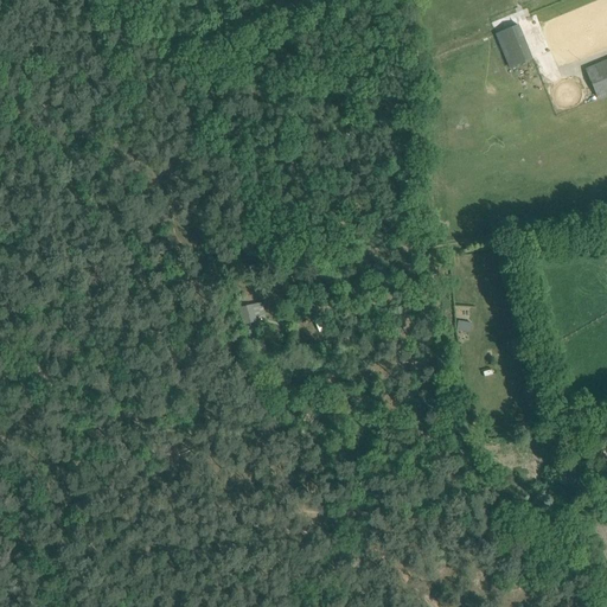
[(594,0),(547,20),(554,39),(606,16),(606,2),(600,6),(598,0),(594,0)]
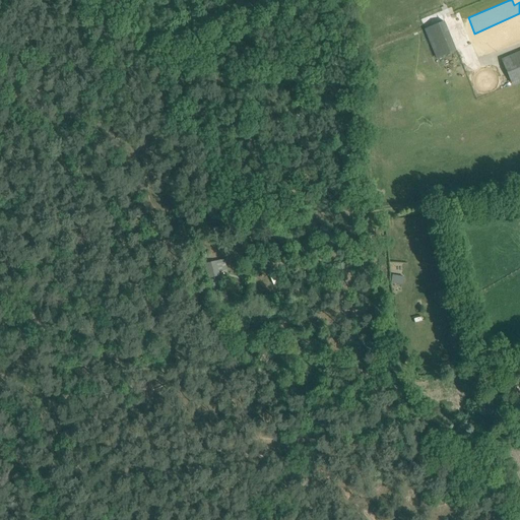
[(436,58),(458,51),(449,20),(427,27),(436,58)]
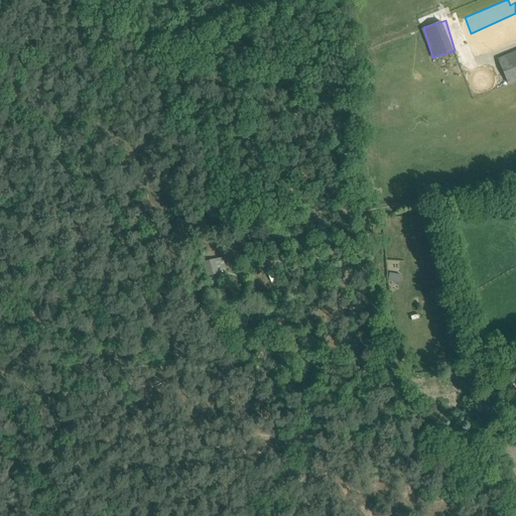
[(515,32),(512,22),(505,26),(509,40),(515,37),(515,32)]
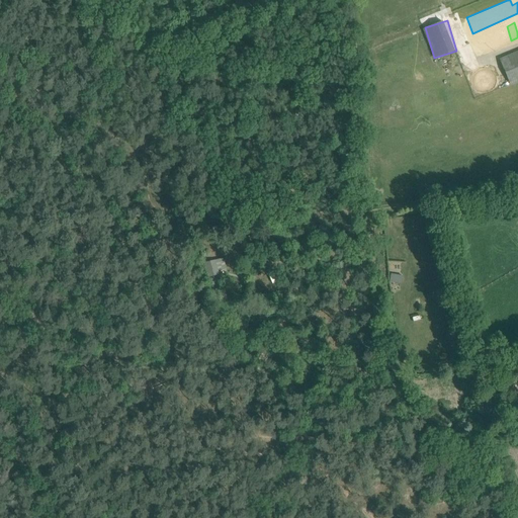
[(517,52),(509,56),(517,79),(517,52)]
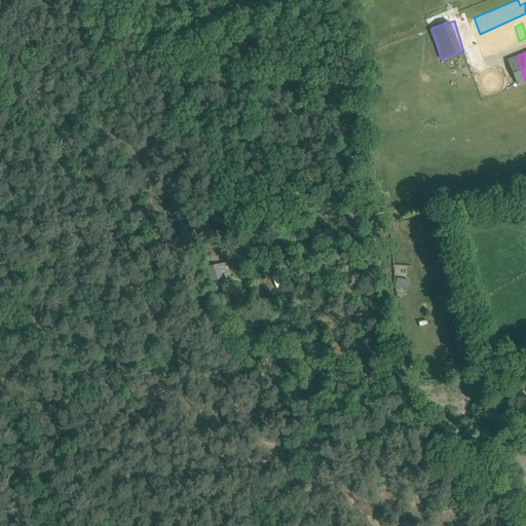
[(481,74),(475,77),(481,91),(487,88),(481,74)]
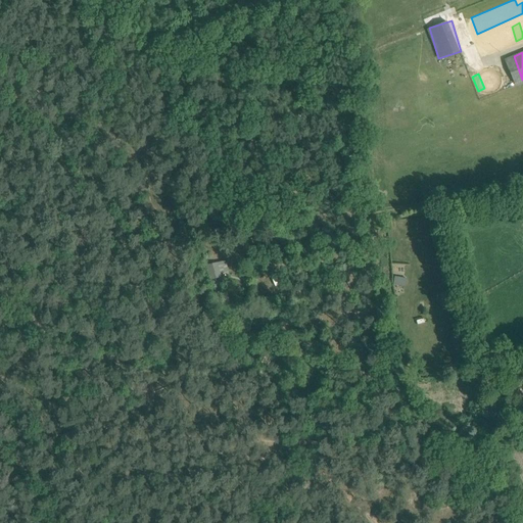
[(228,260),(209,263),(211,278),(229,277),(228,260)]
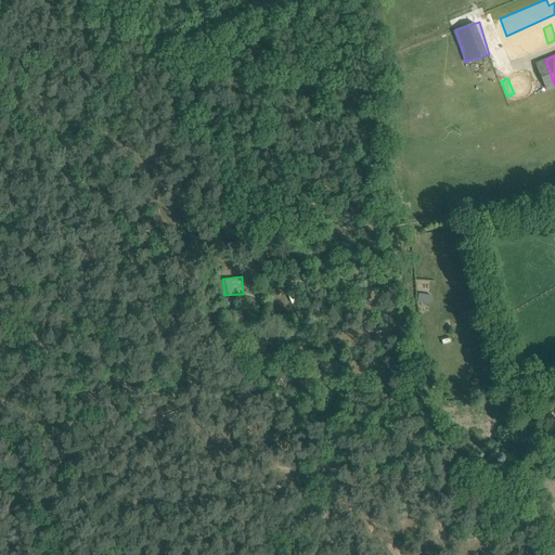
[(479,323),(477,309),(467,311),(470,325),(479,323)]
